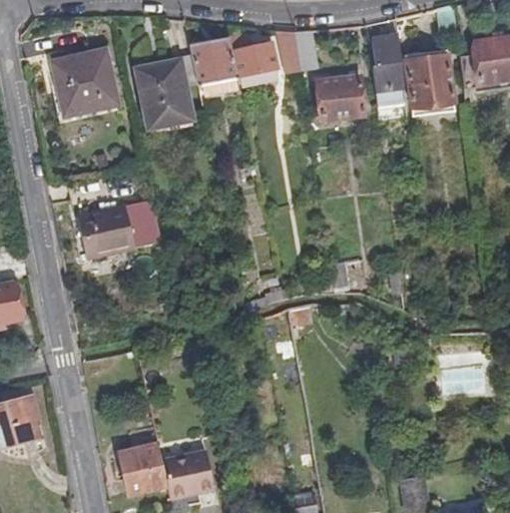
[(453,6),(435,10),(439,34),(456,33),(453,6)]
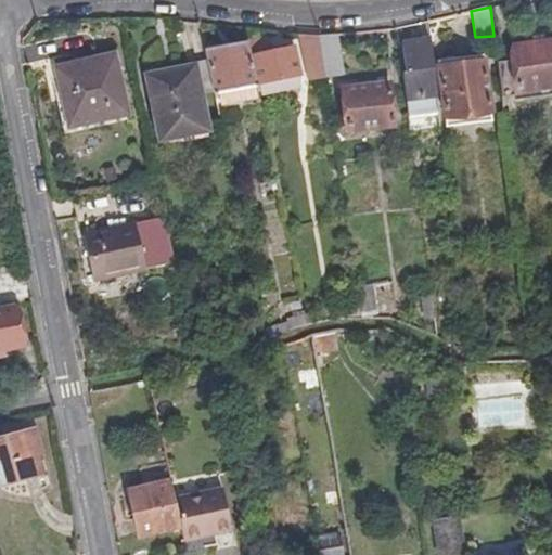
[(318,33),(323,75),(343,72),(337,31),(318,33)]
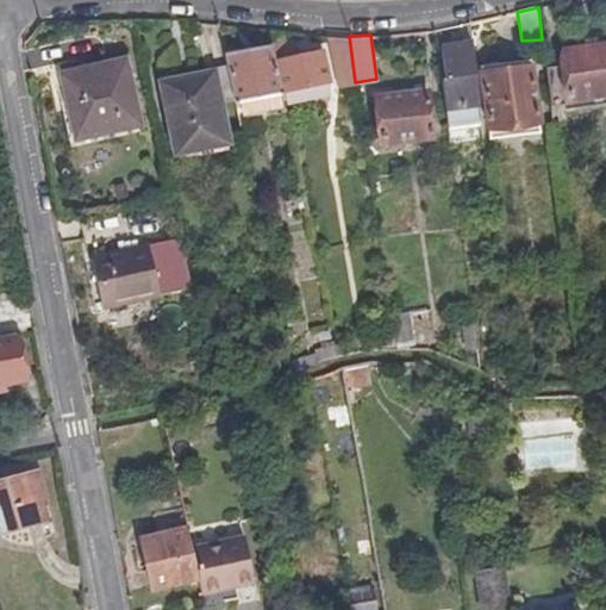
[(333,87),(355,82),(349,36),(328,36),(333,87)]
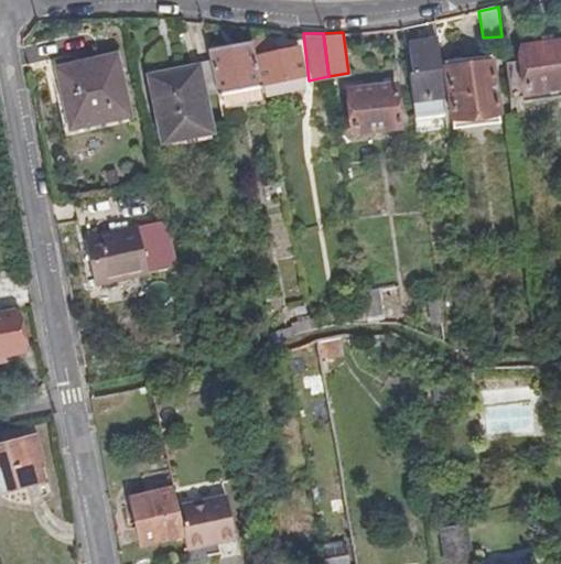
[(406,43),(418,127),(450,122),(439,39),(406,43)]
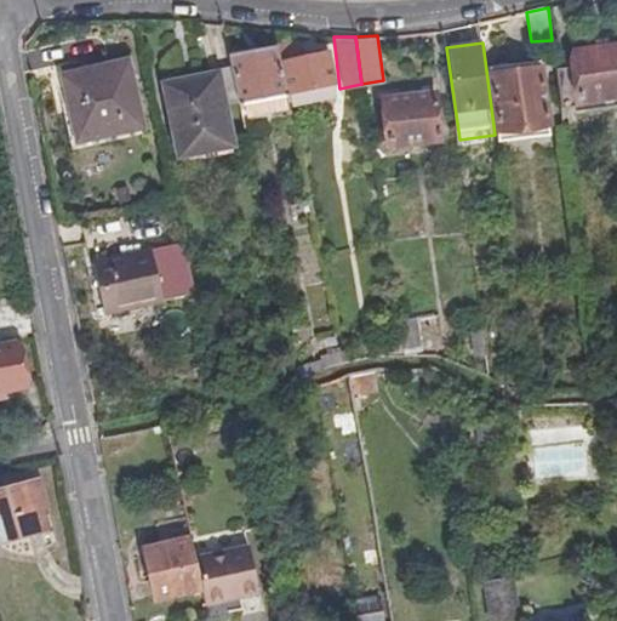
[(556,70),(563,118),(616,109),(616,45),(575,52),(576,68),(556,70)]
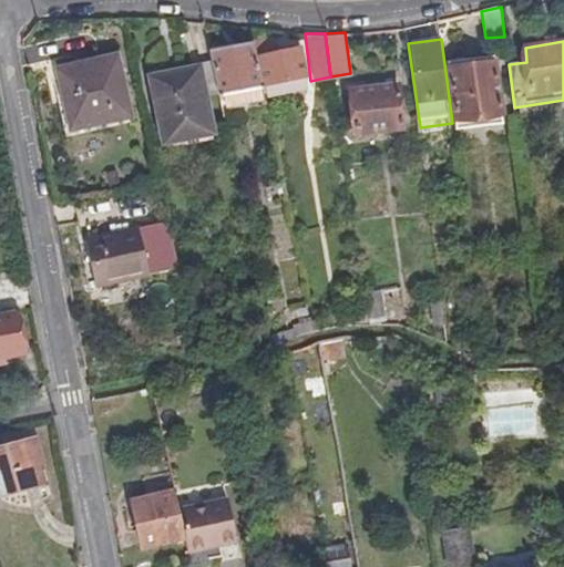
[(279,42),(257,47),(266,92),(305,85),(300,52),(283,55),(279,42)]
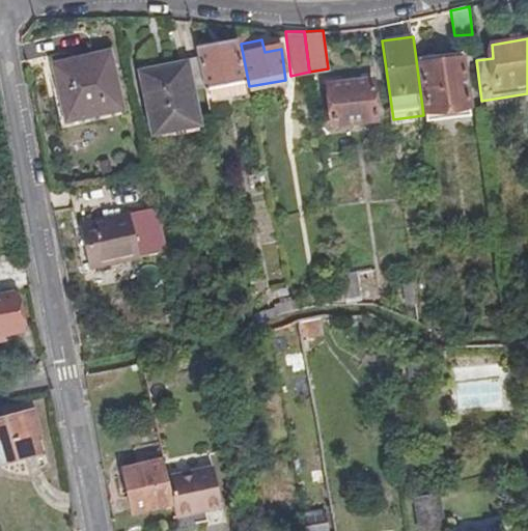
[(212,103),(251,95),(249,86),(241,44),(200,51),(203,61),(209,91),(212,103)]
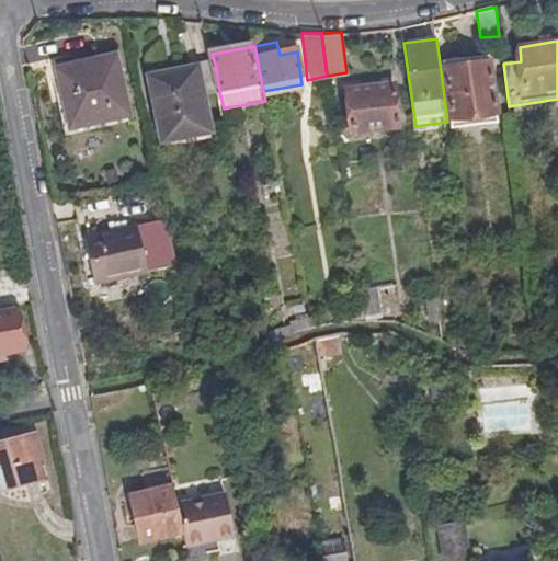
[(113,48),(61,61),(75,119),(128,107),(113,48)]
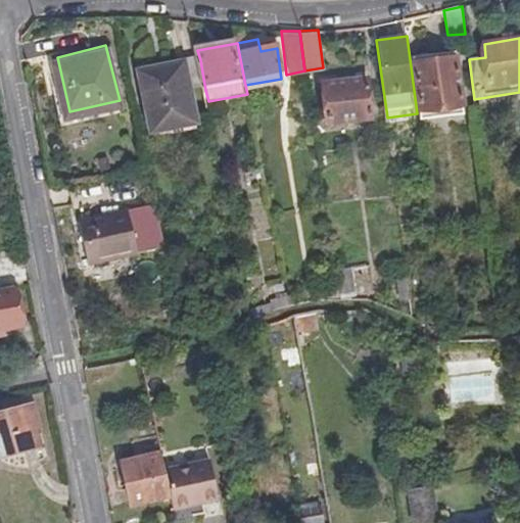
[(457,52),(416,57),(423,111),(465,106),(457,52)]
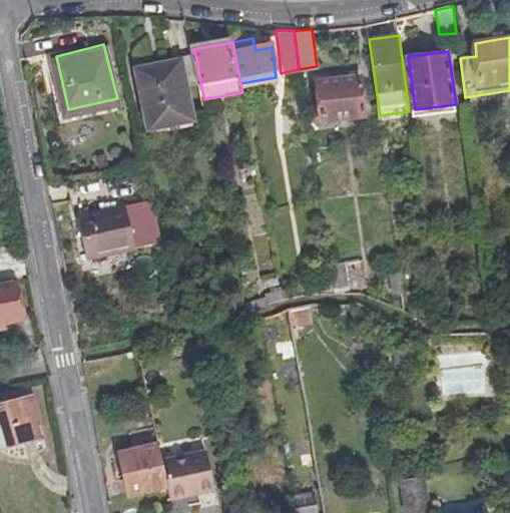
[(189,91),(201,88),(196,59),(138,69),(151,131),(195,122),(189,91)]
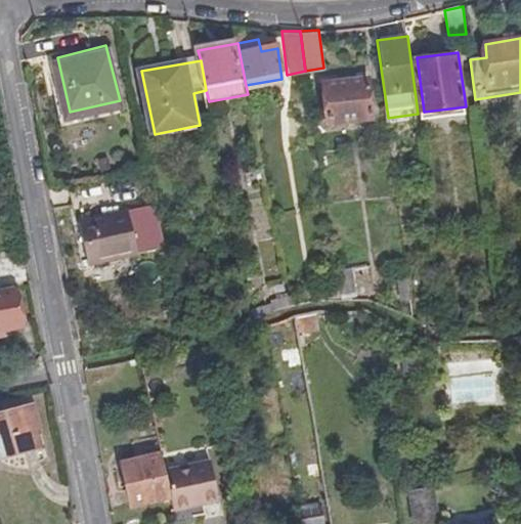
[(366,78),(321,83),(327,123),(372,118),(366,78)]
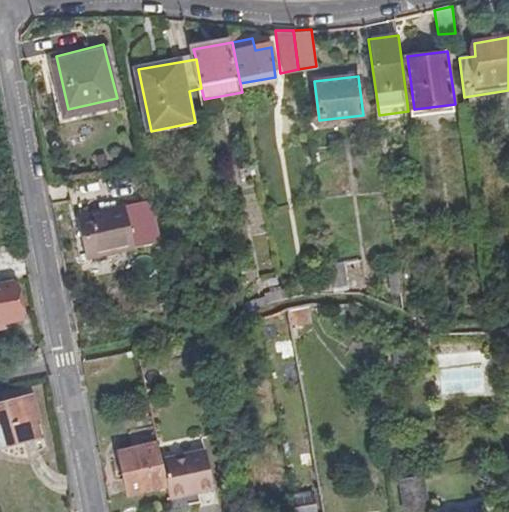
[(153,200),(76,211),(84,254),(163,240),(153,200)]
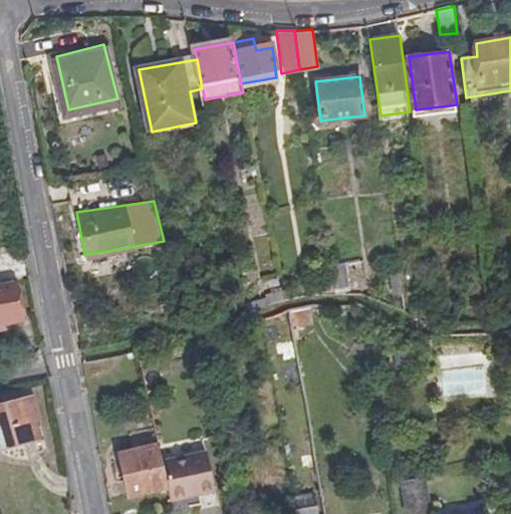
[(342,261),(328,263),(332,292),(346,289),(342,261)]
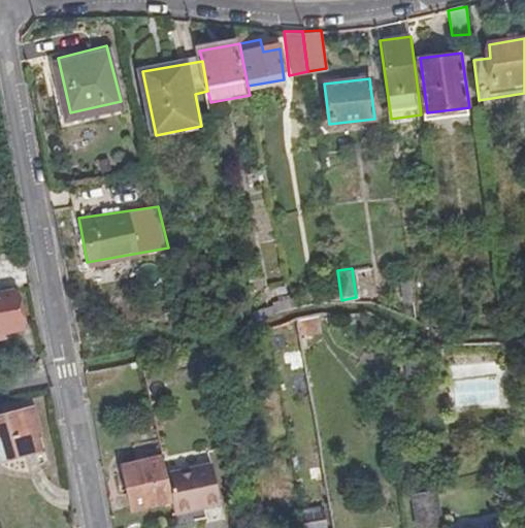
[(413,302),(414,277),(400,277),(399,301),(413,302)]
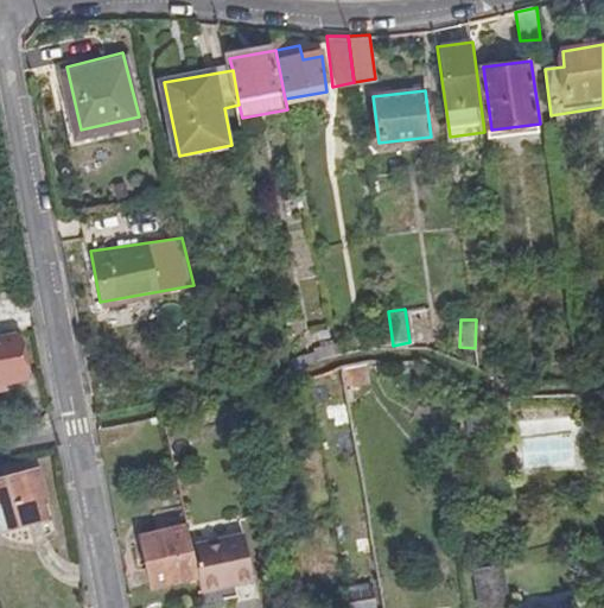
[(0,335),(0,381),(24,377),(16,333),(0,335)]
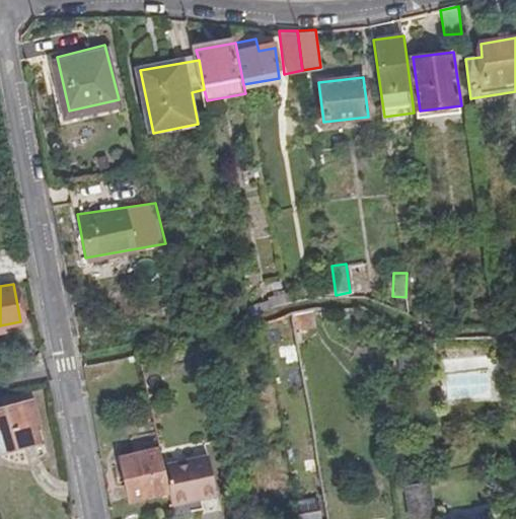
[(275,306),(290,302),(287,293),(272,298),(275,306)]
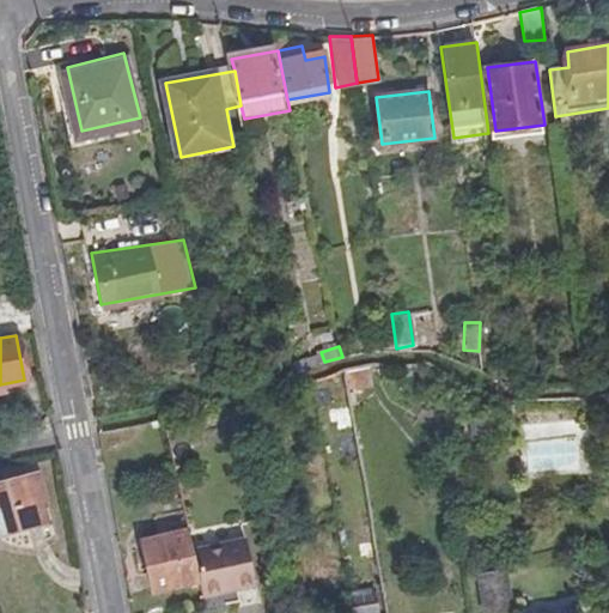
[(371,362),(346,369),(348,389),(376,384),(371,362)]
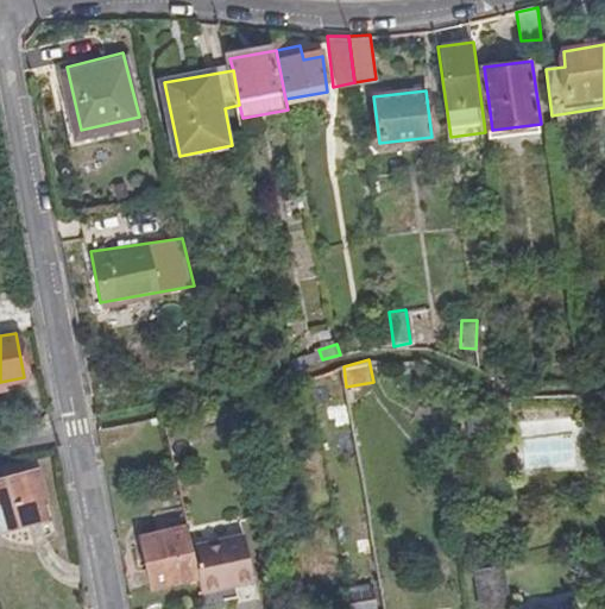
[(35,468),(0,476),(0,533),(42,521),(36,496),(42,495),(35,468)]
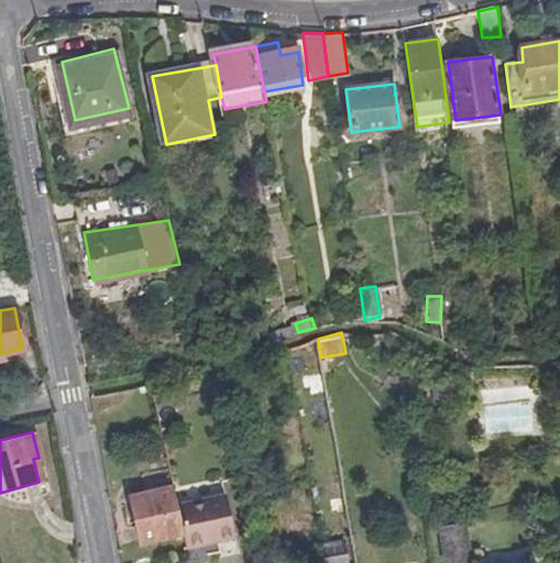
[(177,505),(173,484),(129,494),(140,541),(184,530),(177,505)]
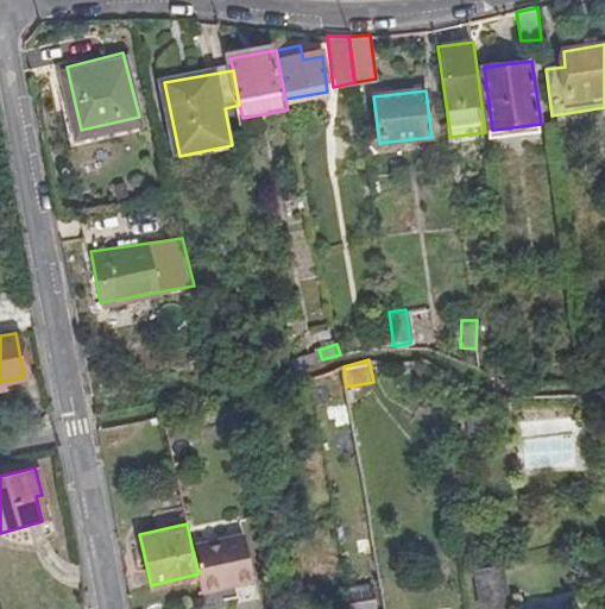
[(191,546),(199,573),(201,590),(224,585),(222,582),(234,579),(235,583),(258,577),(249,533),(191,546)]
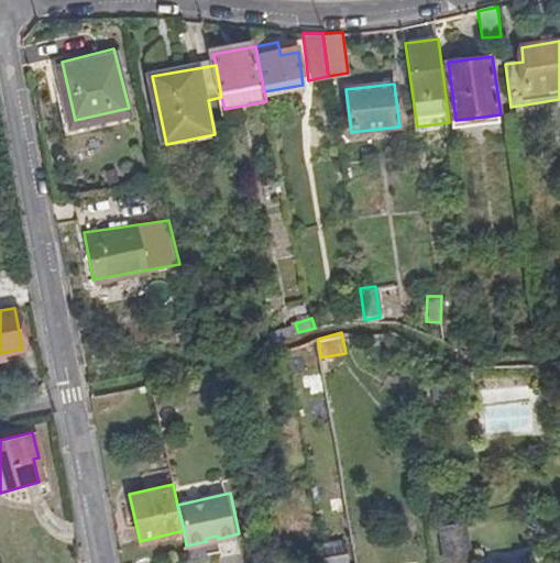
[(467,562),(462,528),(437,531),(441,562),(467,562)]
